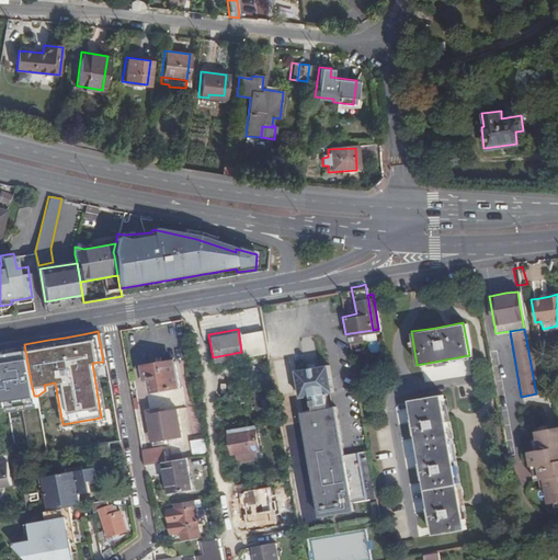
[(177,383),(172,358),(140,365),(141,376),(146,375),(148,387),(177,383)]
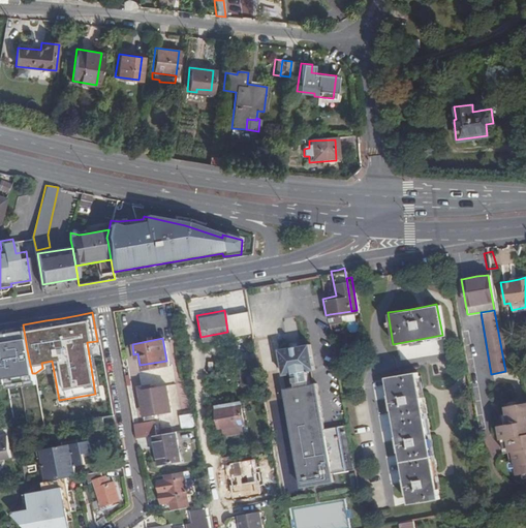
[(294,345),(276,348),(280,374),(288,372),(304,369),(311,368),(307,343),(294,345)]
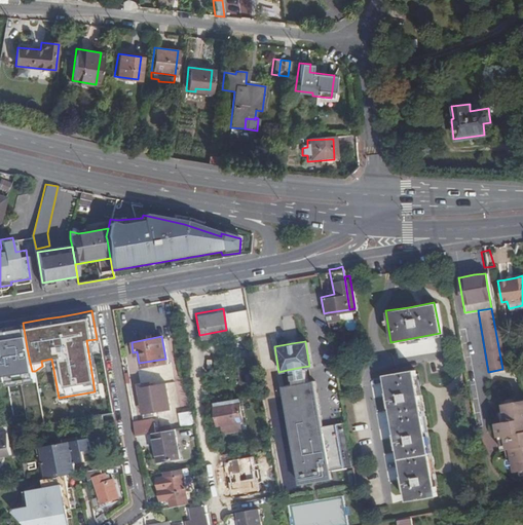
[(6,372),(31,367),(29,358),(27,347),(14,349),(13,347),(2,349),(3,354),(0,355),(0,369),(6,368),(6,372)]
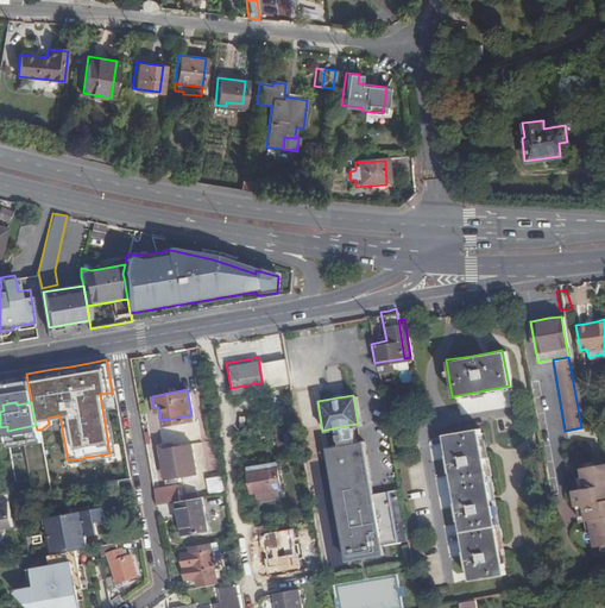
[(291,406),(276,406),(277,417),(291,415),(291,406)]
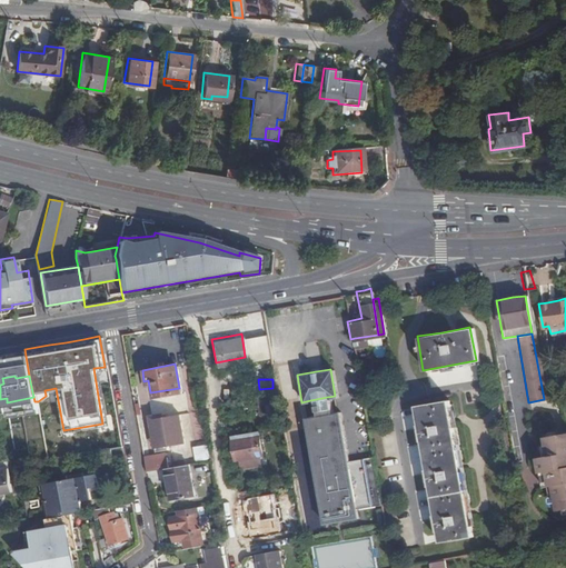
[(327,397),(310,400),(313,415),(301,417),(319,522),(355,517),(353,508),(378,504),(370,457),(345,461),(336,411),(329,412),(327,397)]
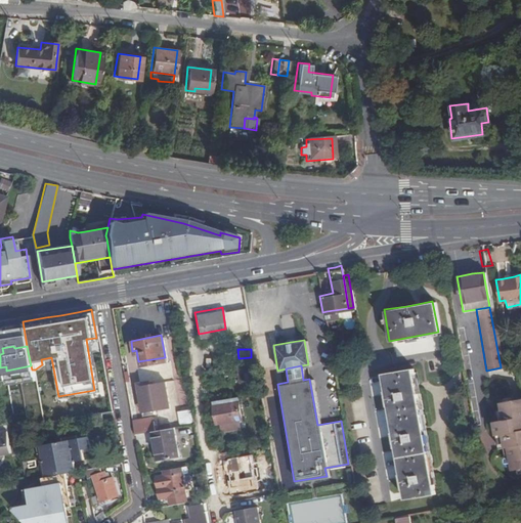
[(409,368),(380,374),(402,498),(432,493),(409,368)]
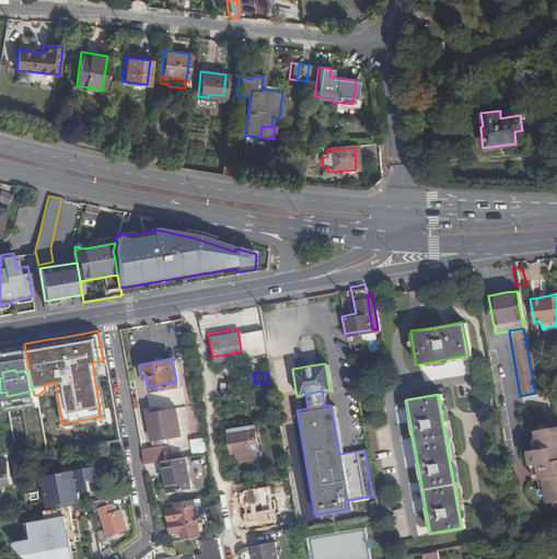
[(148,408),(153,435),(177,431),(172,403),(159,405),(159,402),(143,404),(143,409),(148,408)]
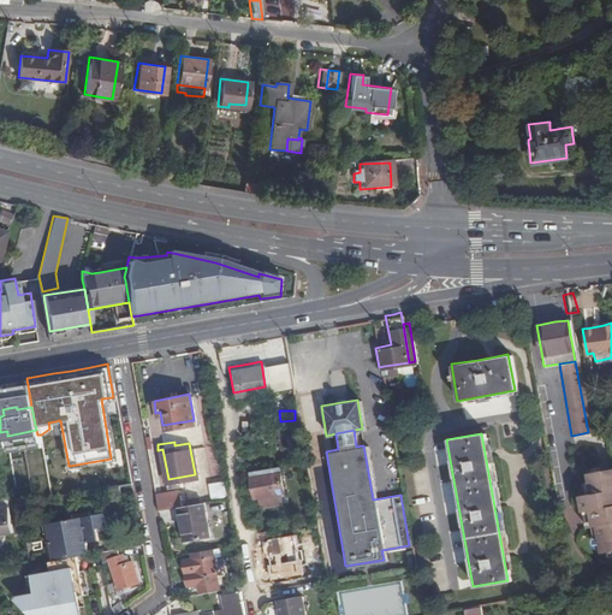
[(164,479),(168,479),(162,449),(158,450),(164,479)]
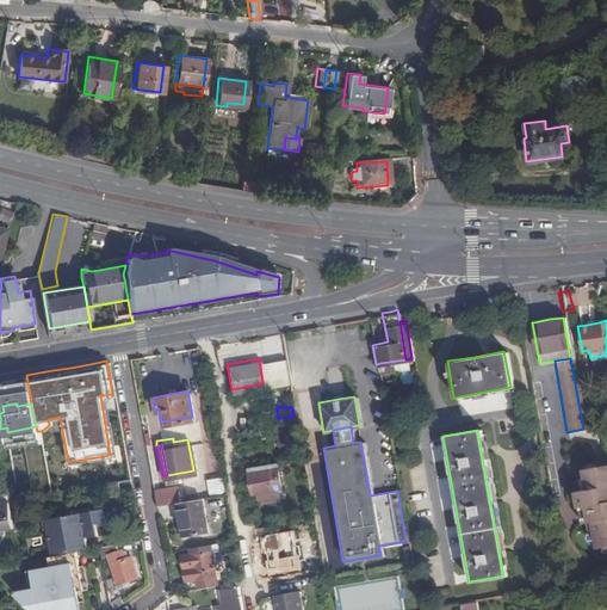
[(246,469),(249,494),(278,488),(274,463),(266,464),(266,468),(254,469),(253,468),(246,469)]
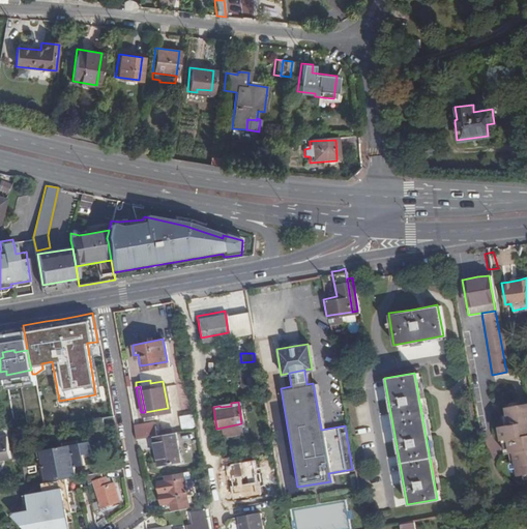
[(526,402),(513,405),(525,474),(526,473),(526,402)]
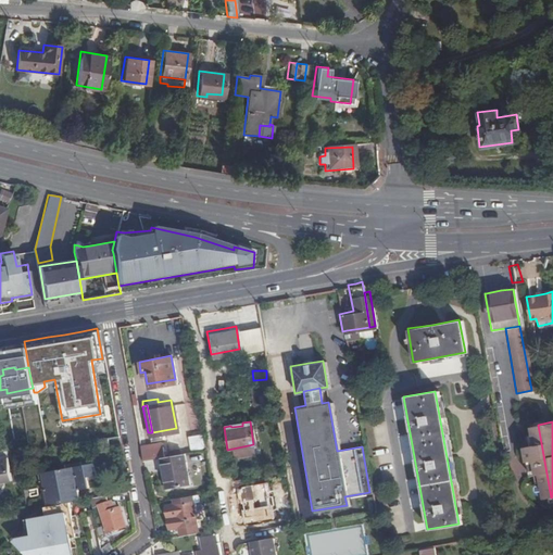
[(542,499),(551,497),(538,425),(529,426),(532,444),(522,446),(524,461),(529,459),(531,474),(532,475),(538,475),(542,499)]
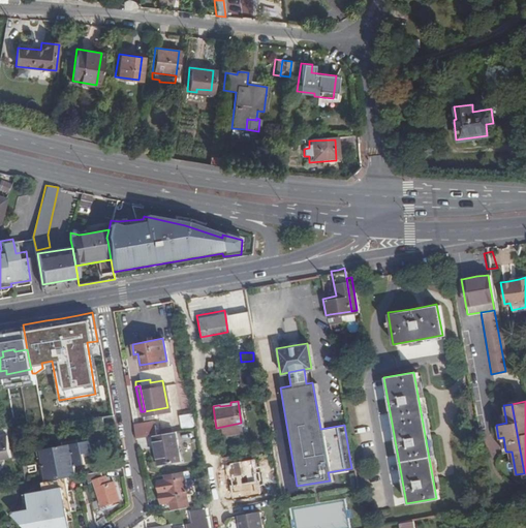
[(177,417),(179,432),(192,430),(190,414),(177,417)]
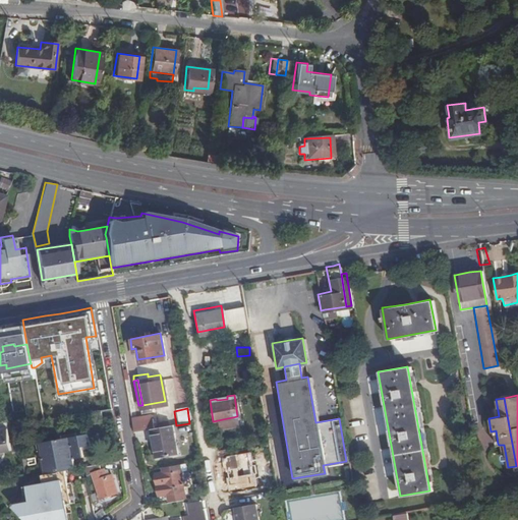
[(148,410),(128,413),(131,434),(149,430),(152,429),(148,410)]
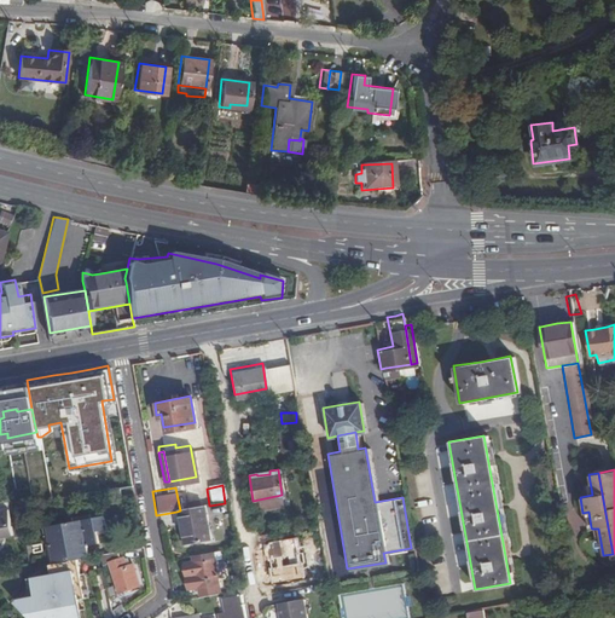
[(114,489),(99,491),(102,500),(116,497),(114,489)]
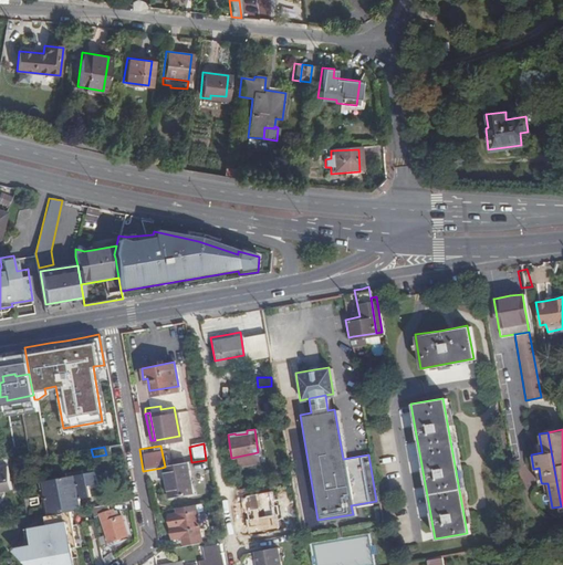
[(0,492),(0,489),(10,488),(7,463),(0,464),(0,492)]
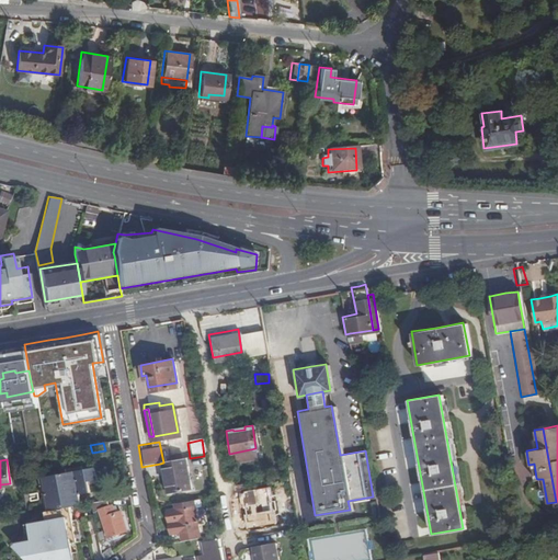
[(188,487),(183,460),(178,460),(167,463),(163,463),(160,464),(164,491),(188,487)]
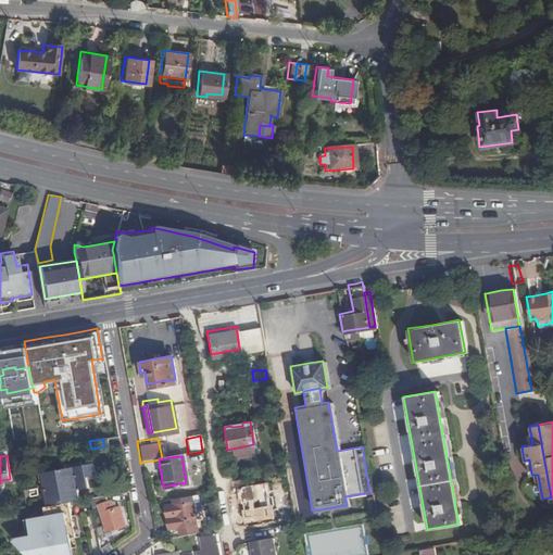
[(90,462),(38,471),(46,513),(25,517),(27,533),(15,535),(16,543),(22,543),(23,550),(25,549),(25,553),(27,554),(71,554),(67,535),(72,534),(65,500),(76,499),(74,488),(85,486),(83,475),(92,472),(90,462)]
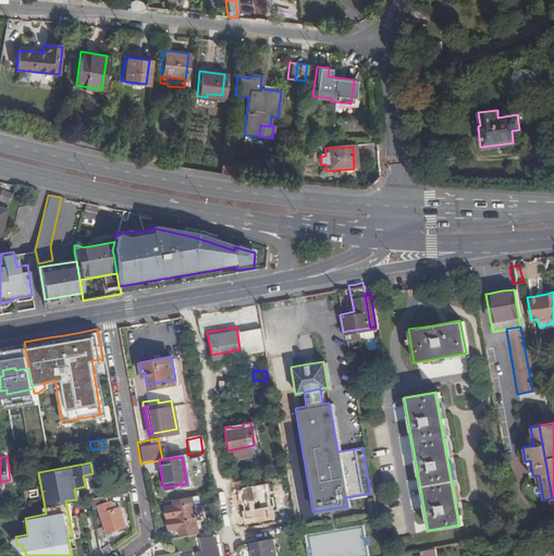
[(263,489),(239,492),(242,505),(245,522),(266,519),(269,519),(263,489)]
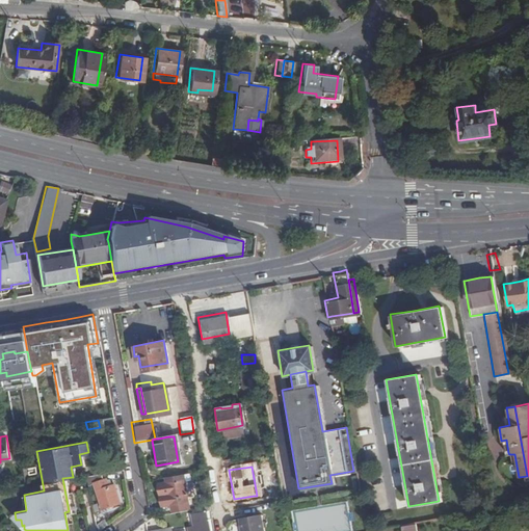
[(181,481),(180,473),(162,476),(163,480),(155,481),(158,504),(167,502),(168,508),(185,505),(181,481)]
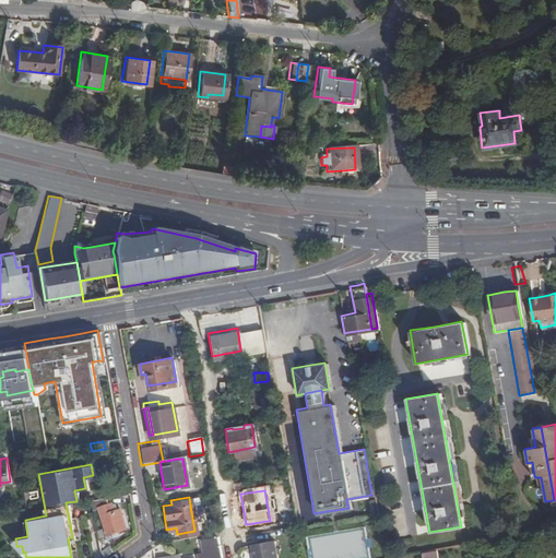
[(103,529),(120,525),(117,506),(103,509),(104,515),(101,517),(103,529)]
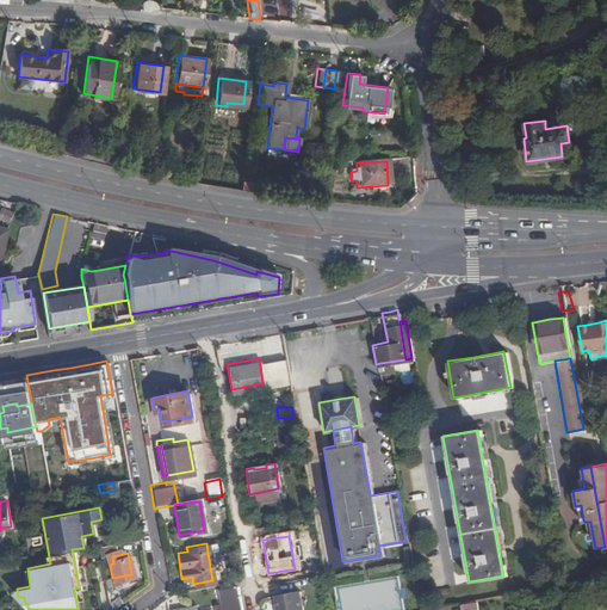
[(234,565),(224,566),(225,572),(218,573),(220,581),(236,579),(234,565)]
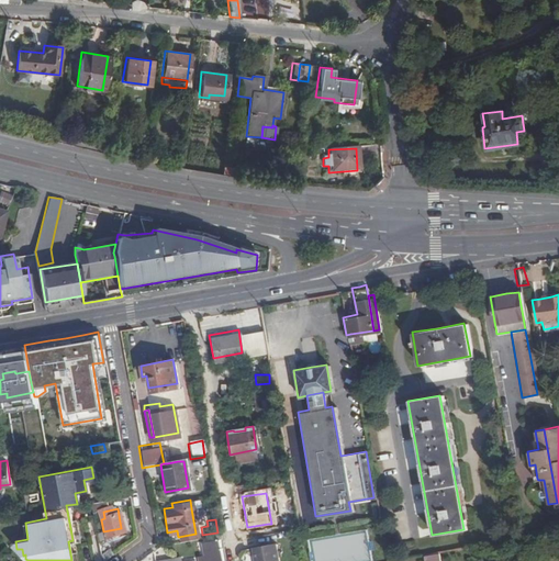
[(270,531),(268,524),(247,527),(248,535),(270,531)]
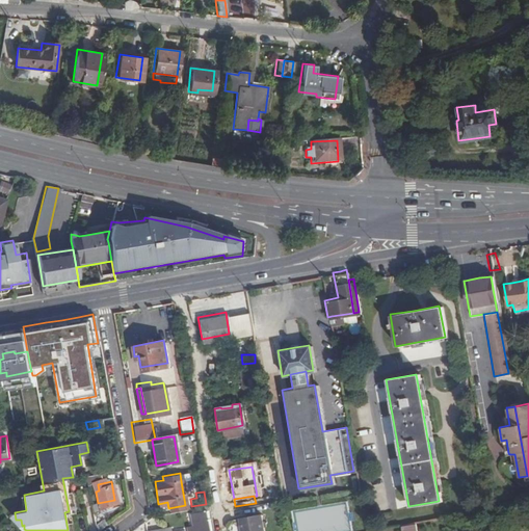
[(256,503),(235,506),(237,514),(257,511),(256,503)]
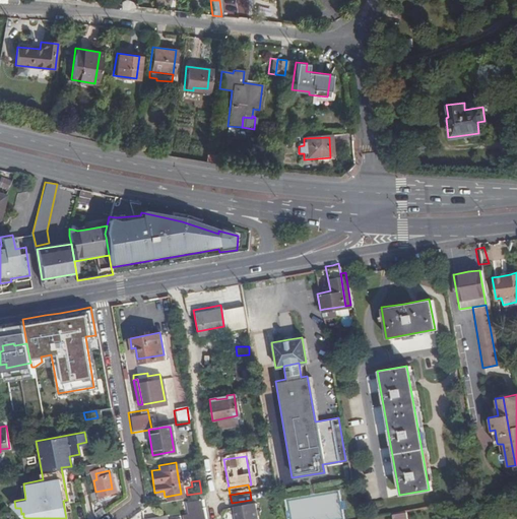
[(181,517),(181,518),(205,518),(201,493),(187,495),(185,496),(186,500),(188,512),(188,514),(188,515),(181,517)]
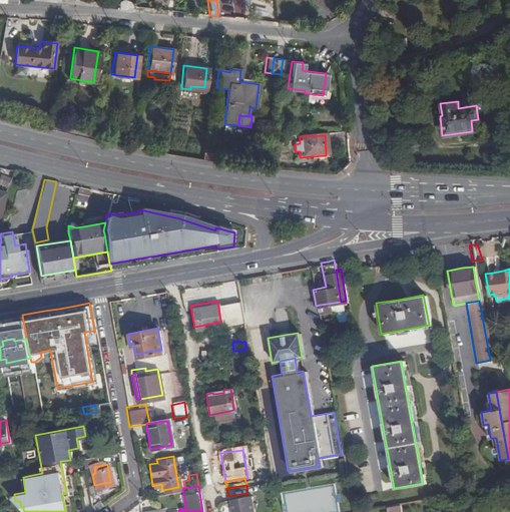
[(485,493),(484,488),(474,490),(478,508),(483,507),(480,494),(485,493)]
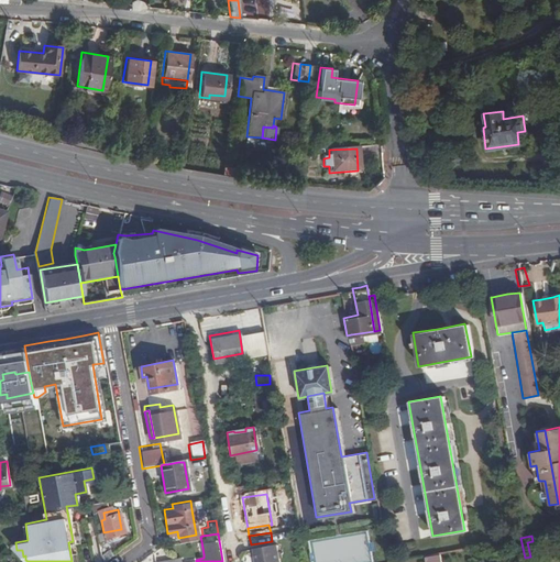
[(251,544),(248,544),(250,561),(274,561),(272,541),(251,544)]
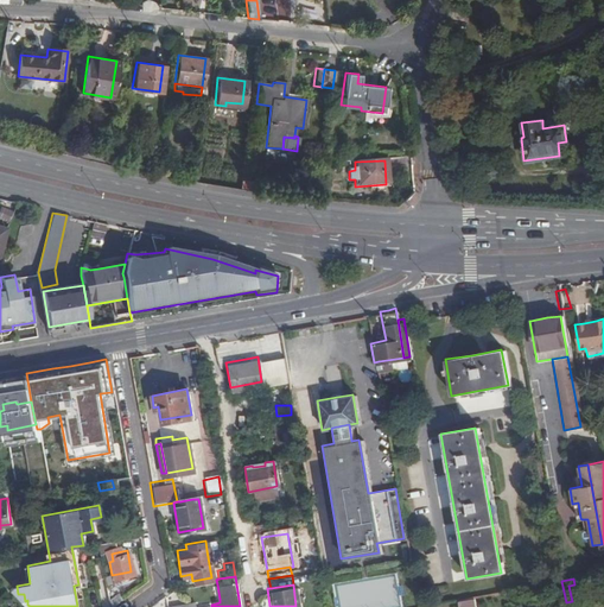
[(115,592),(106,598),(107,606),(119,596),(115,592)]
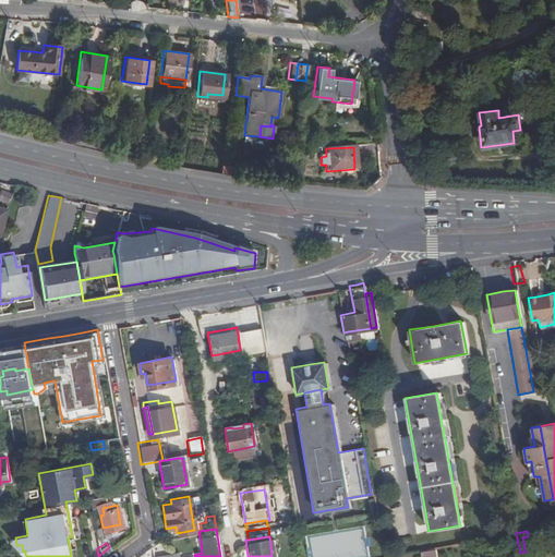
[(89,551),(89,556),(96,556),(98,556),(97,548),(96,545),(89,551)]
